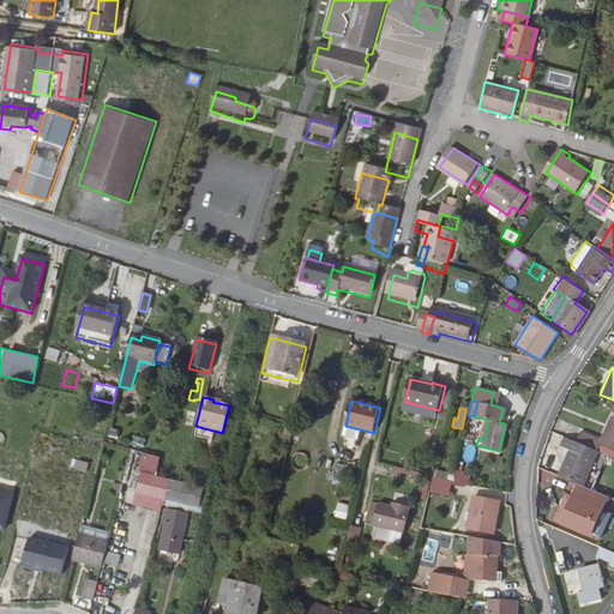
[(600,440),(599,445),(613,450),(613,416),(611,415),(600,440)]
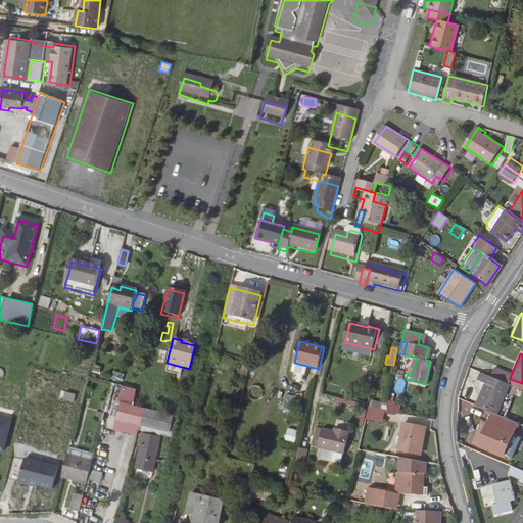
[(70,376),(86,379),(88,371),(72,369),(70,376)]
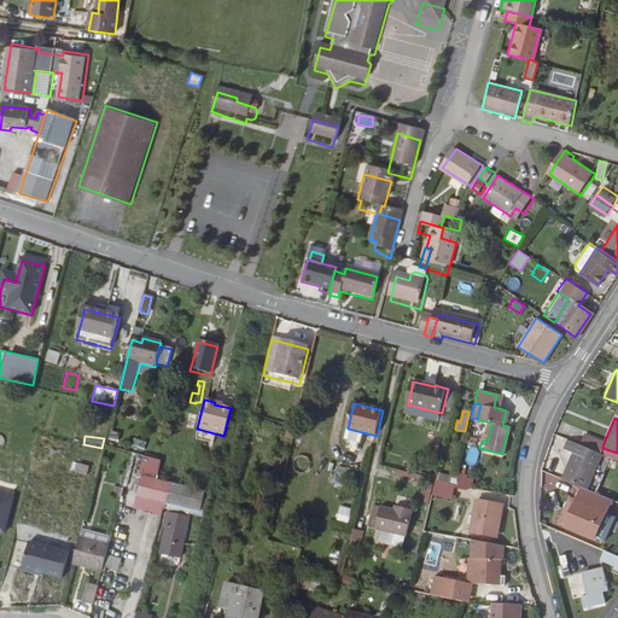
[(578,445),(600,454),(602,448),(604,443),(583,436),(578,445)]
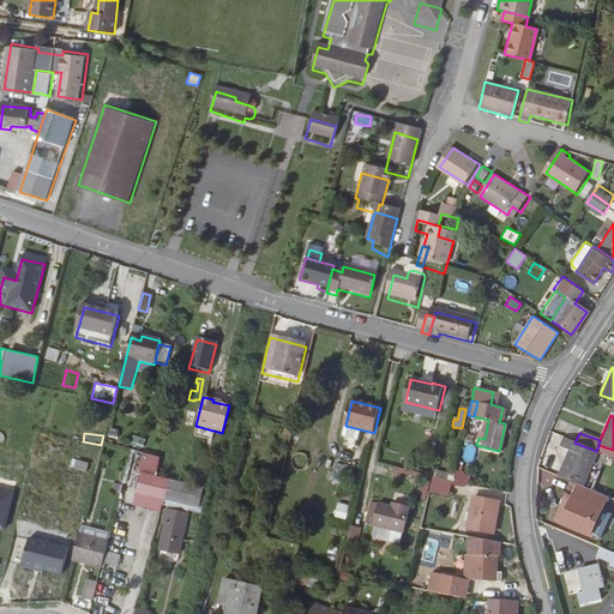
[(579,485),(583,487),(597,452),(596,451),(575,443),(564,439),(560,447),(569,451),(559,476),(579,485)]
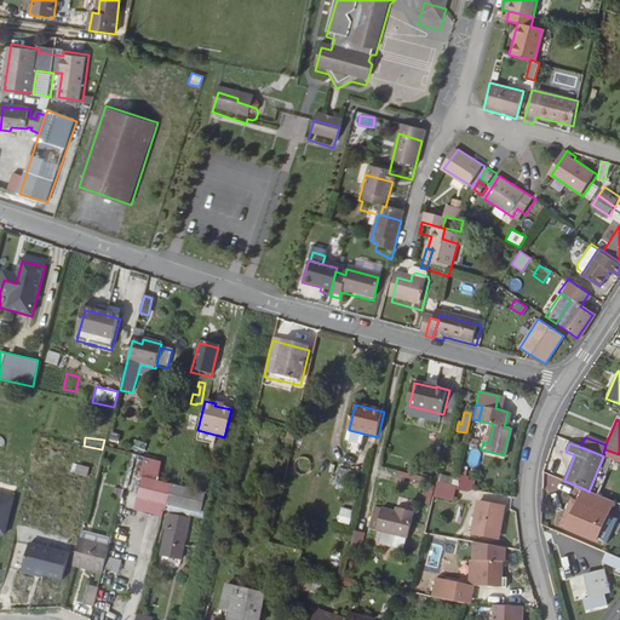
[(70,472),(86,477),(90,468),(74,463),(70,472)]
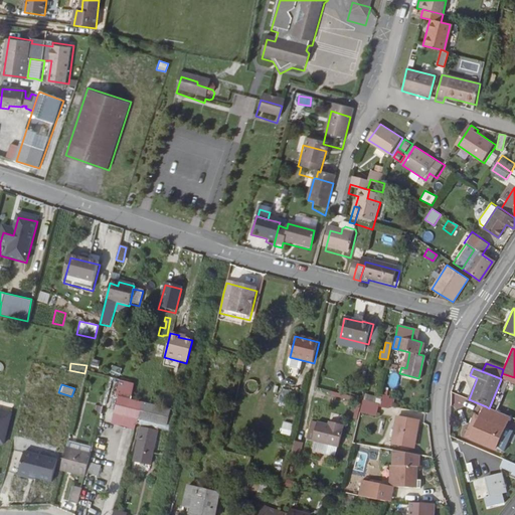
[(331,391),(330,395),(349,400),(350,396),(331,391)]
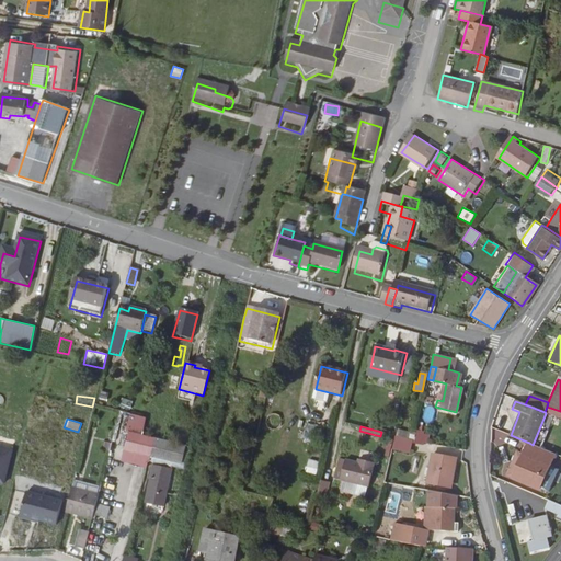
[(416,430),(414,441),(395,435),(391,449),(410,455),(413,442),(426,445),(430,434),(416,430)]
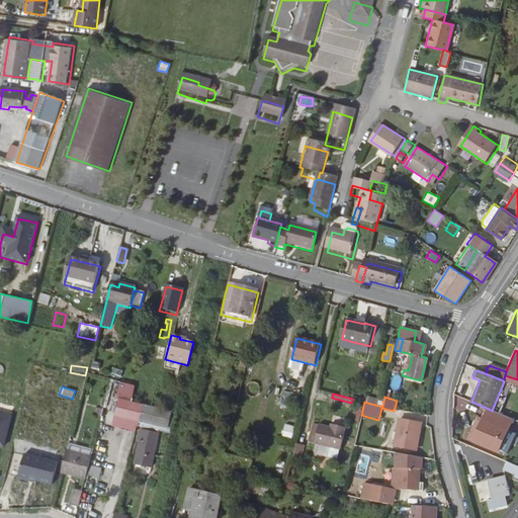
[(171,414),(133,404),(128,422),(166,431),(171,414)]
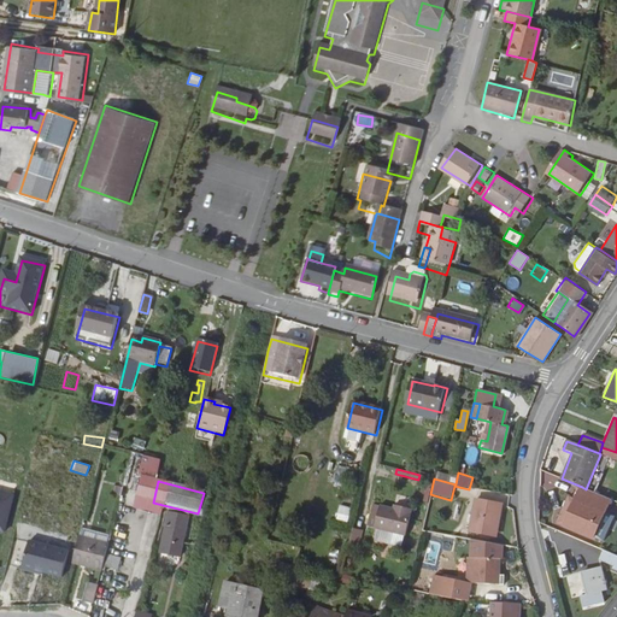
[(595,538),(612,500),(586,489),(582,487),(565,524),(595,538)]
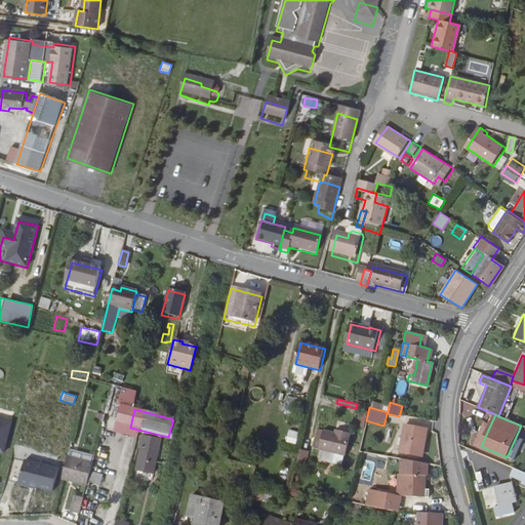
[(0,452),(4,453),(11,423),(0,420),(0,452)]
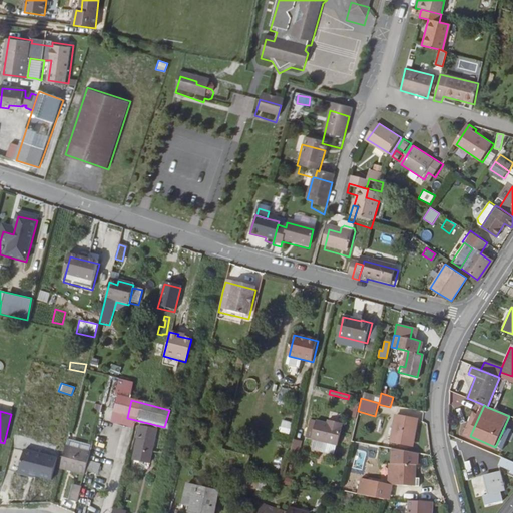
[(409,433),(412,434),(415,420),(395,415),(392,427),(386,425),(385,432),(390,433),(388,441),(406,445),(409,433)]
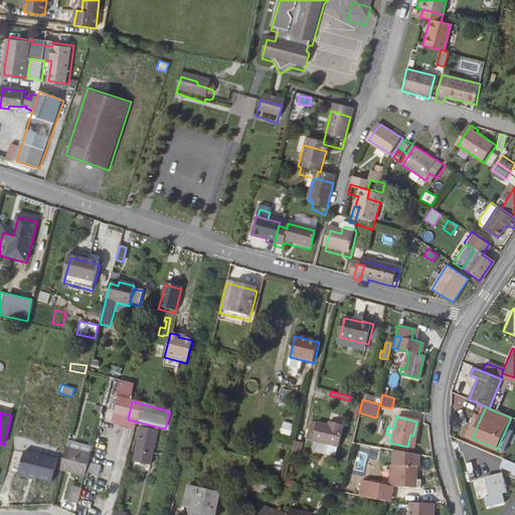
[(315,442),(338,448),(344,425),(331,421),(331,425),(314,421),(312,428),(318,430),(315,442)]
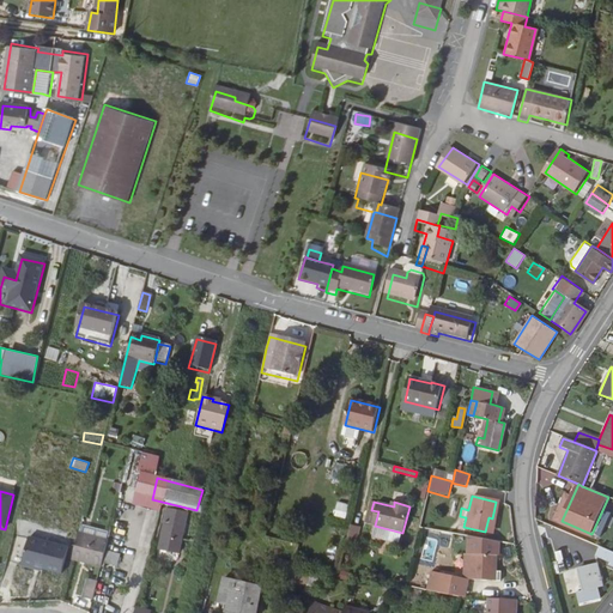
[(170,510),(161,551),(178,556),(189,515),(170,510)]
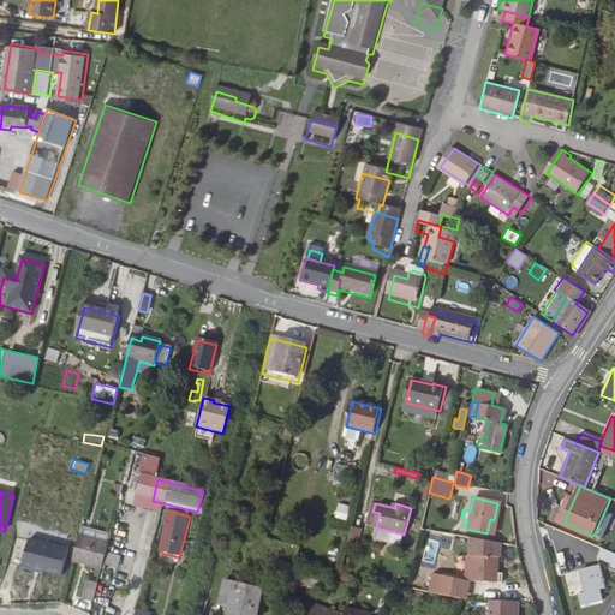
[(376,527),(380,513),(372,512),(369,525),(376,527)]
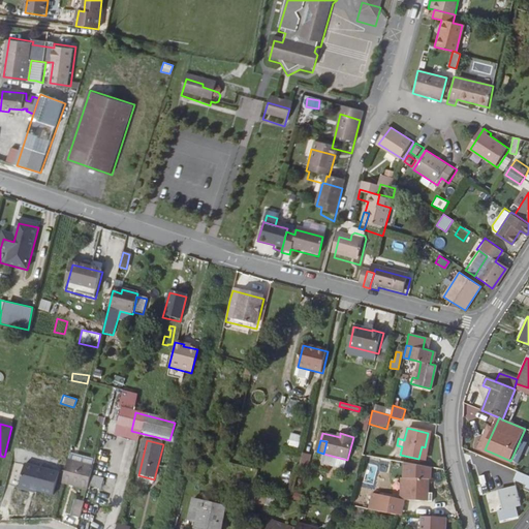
[(307,468),(311,455),(303,453),(300,466),(307,468)]
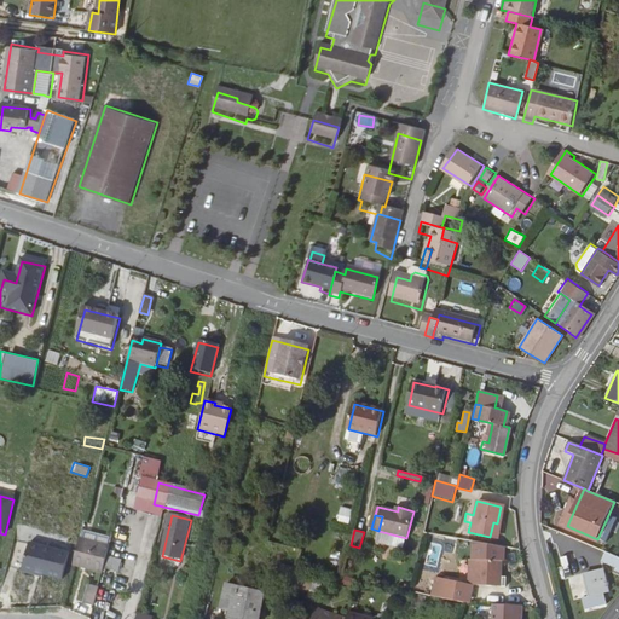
[(406,538),(379,531),(376,542),(404,549),(406,538)]
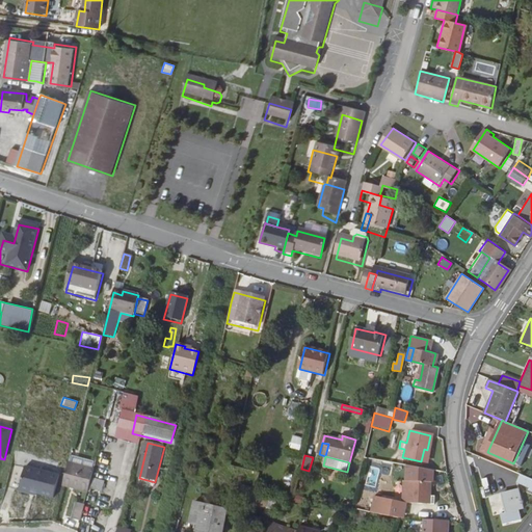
[(73,457),(71,464),(94,472),(96,463),(73,457)]
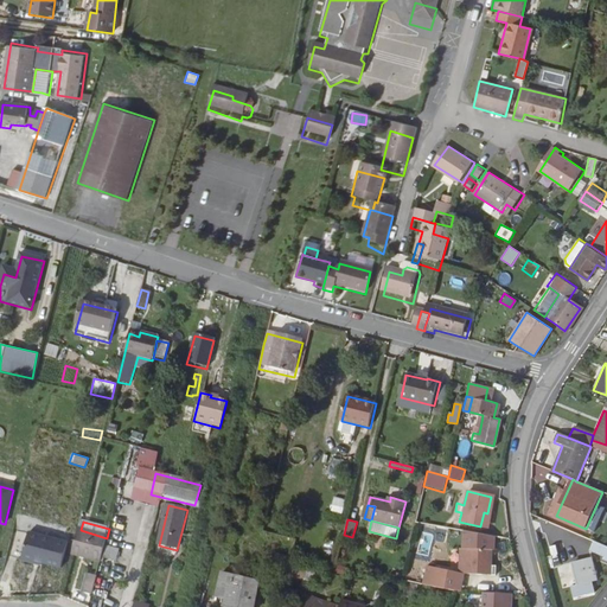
[(434,540),(435,529),(423,526),(421,537),(434,540)]
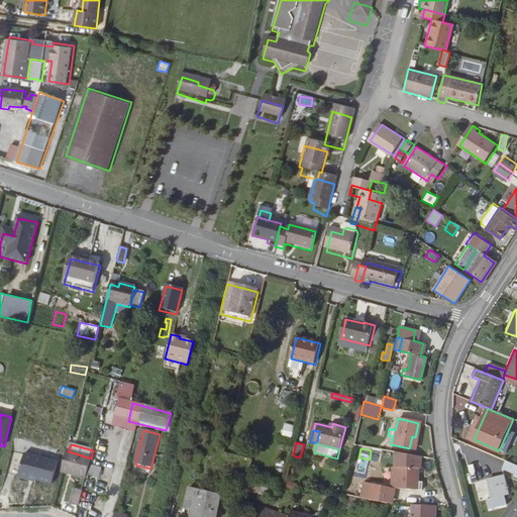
[(371,458),(378,460),(380,451),(373,449),(371,458)]
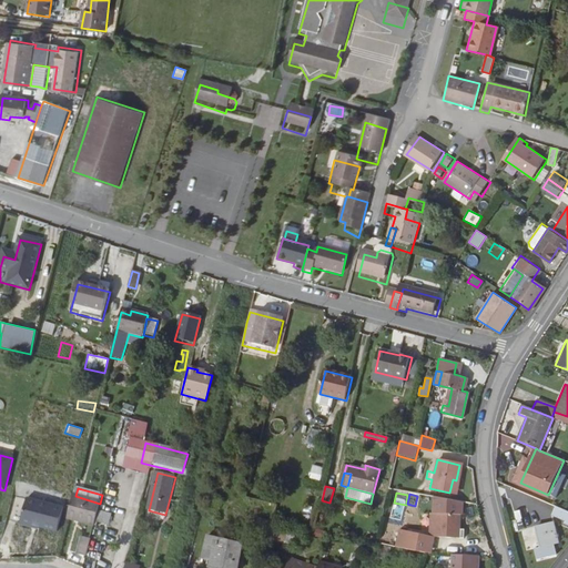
[(75,496),(73,496),(68,519),(94,526),(100,504),(75,496)]
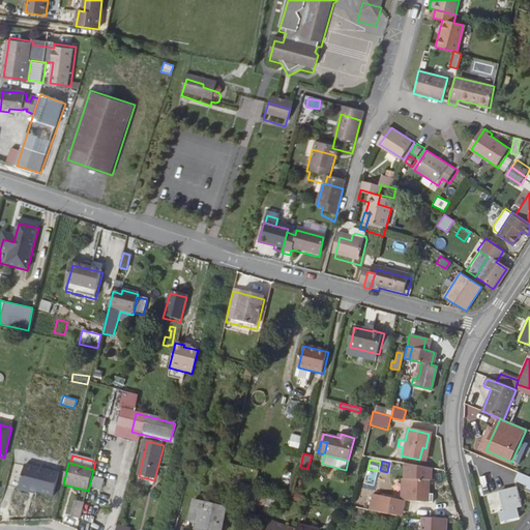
[(54,496),(60,474),(26,465),(20,487),(34,490),(34,491),(54,496)]
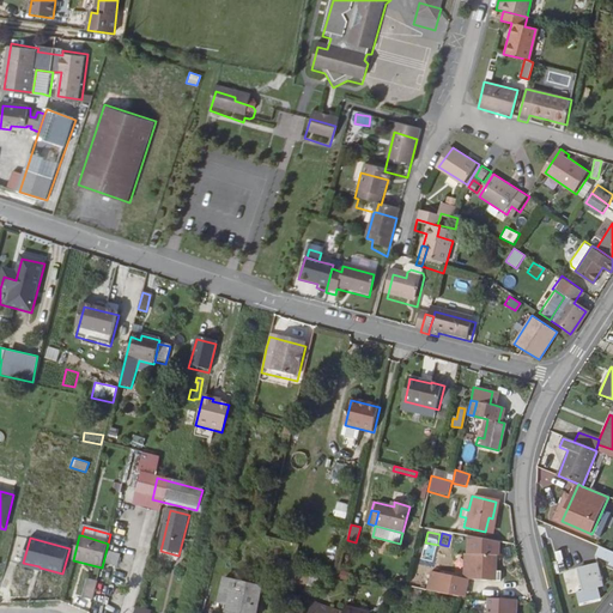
[(496,572),(498,558),(501,558),(502,544),(472,538),(469,553),(473,553),(472,563),(471,572),(469,578),(495,583),(496,572)]
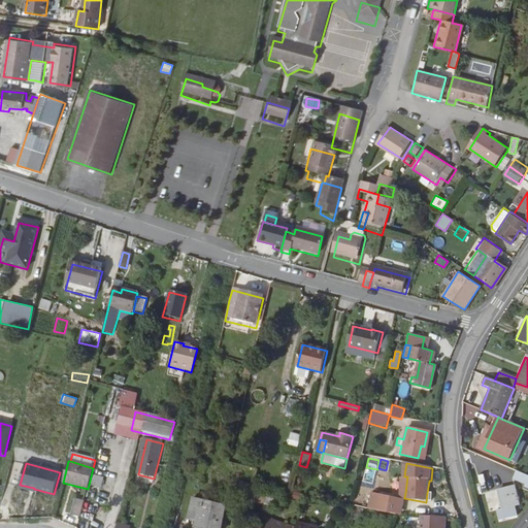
[(527,474),(519,471),(516,479),(527,484),(527,487),(527,474)]
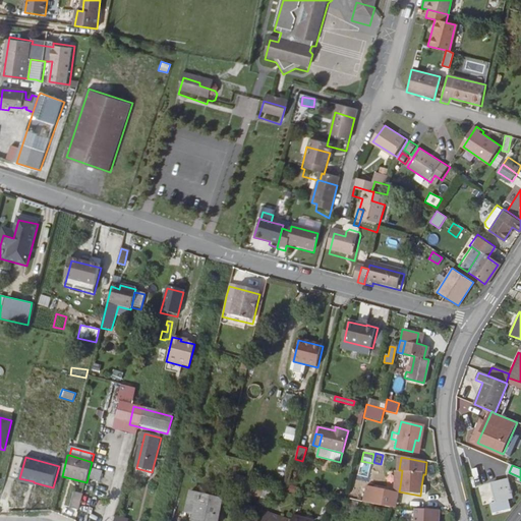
[(507,479),(493,482),(497,501),(489,503),(491,513),(509,509),(507,499),(511,498),(507,479)]
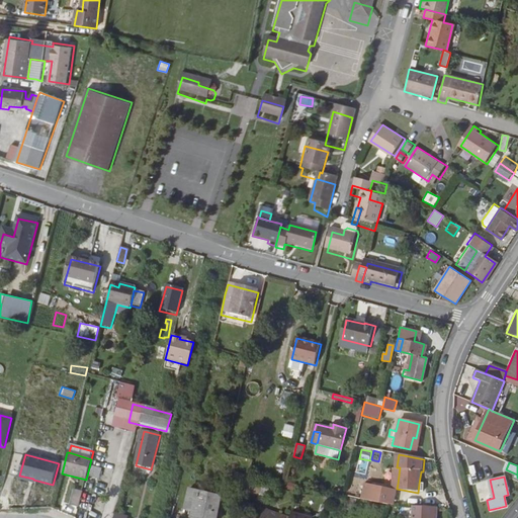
[(259,484),(236,479),(234,488),(257,493),(259,484)]
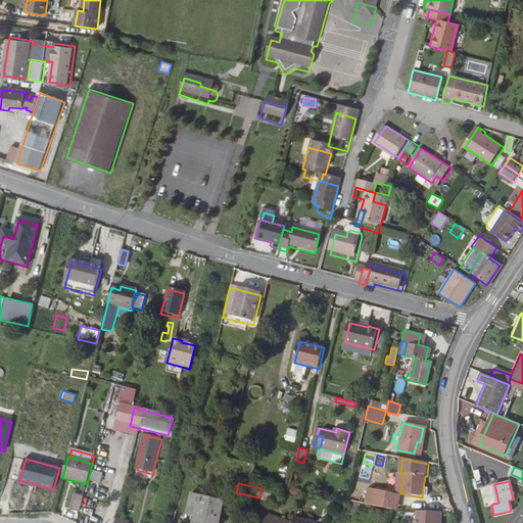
[(364,504),(383,507),(387,490),(368,486),(364,504)]
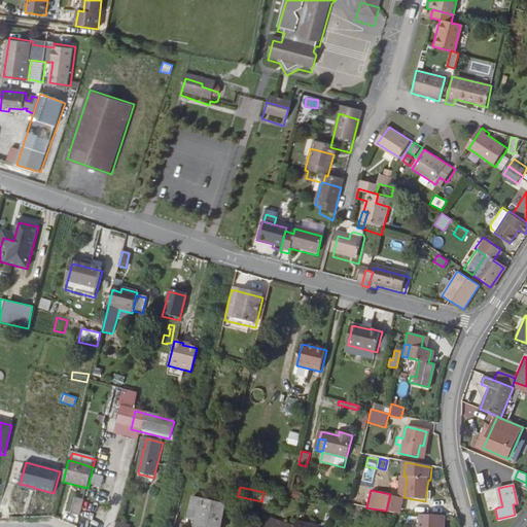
[(399,512),(402,497),(390,494),(386,511),(397,512),(399,512)]
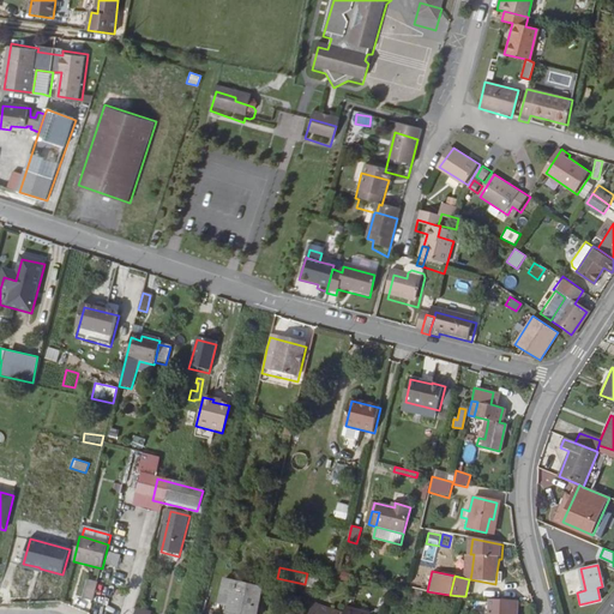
[(94,603),(98,584),(88,581),(84,600),(94,603)]
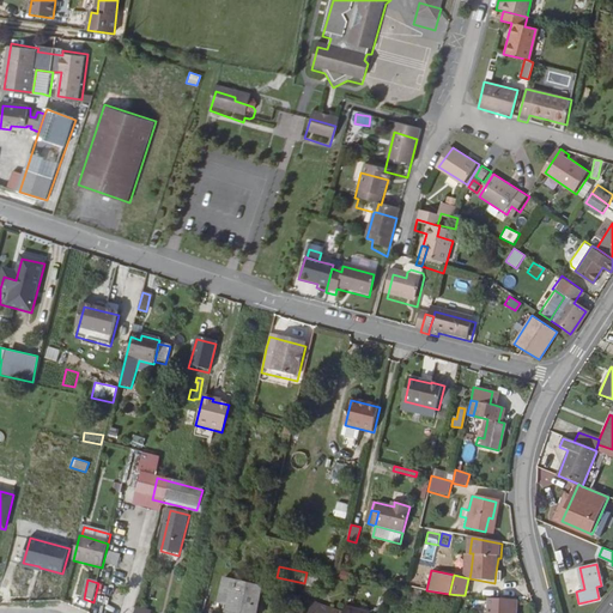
[(225,602),(223,612),(232,612),(241,583),(224,580),(218,601),(225,602)]
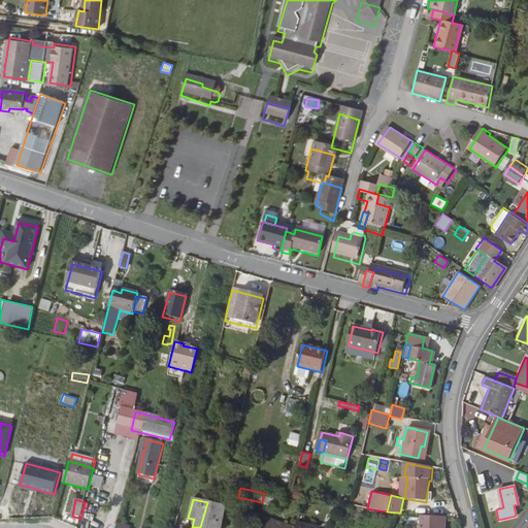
[(219,527),(224,506),(207,502),(200,527),(219,527)]
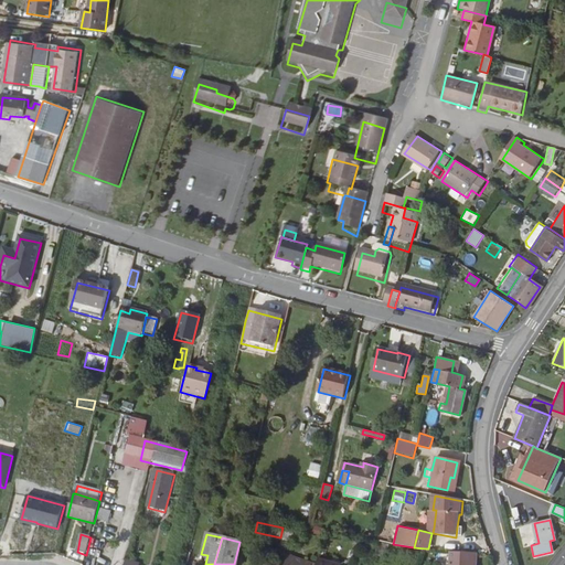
[(386,556),(391,546),(382,543),(379,553),(386,556)]
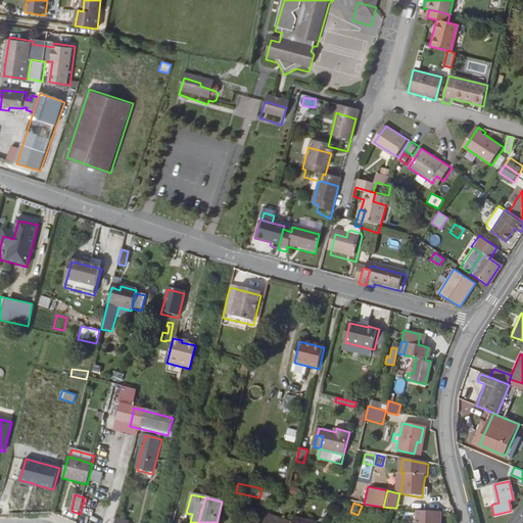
[(442,522),(444,514),(425,512),(423,522),(442,522)]
